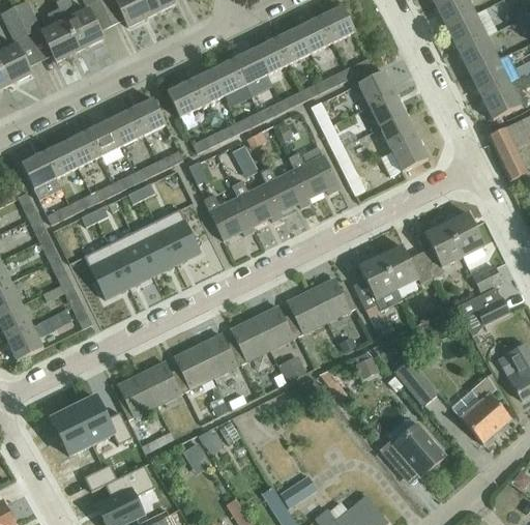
[(13,6),(27,33),(39,27),(26,0),(13,6)]
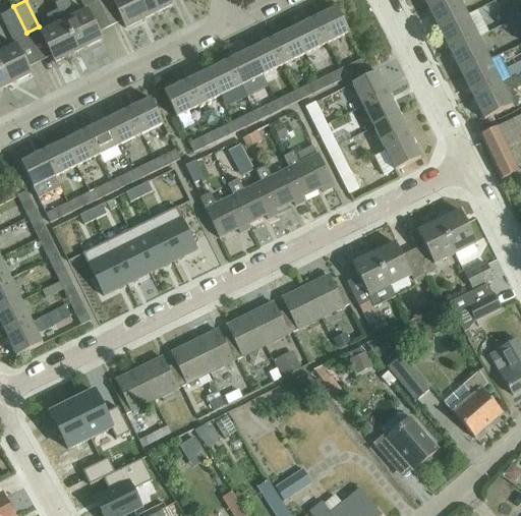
[(55,1),(57,7),(78,49),(101,38),(87,8),(75,14),(68,0),(57,0),(55,1)]
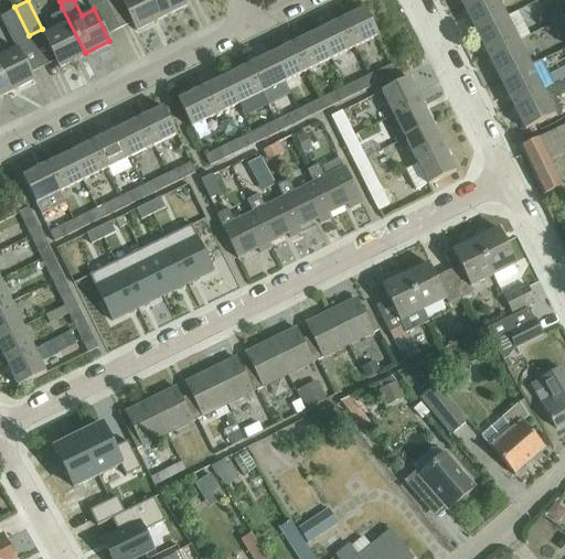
[(161,15),(153,0),(121,0),(136,28),(161,15)]
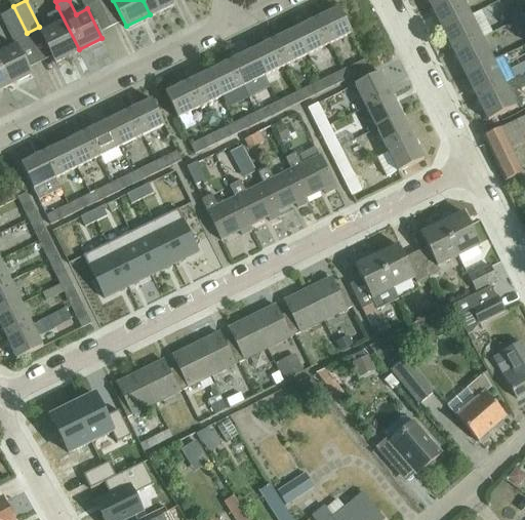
[(143,0),(150,14),(173,3),(171,0),(143,0)]
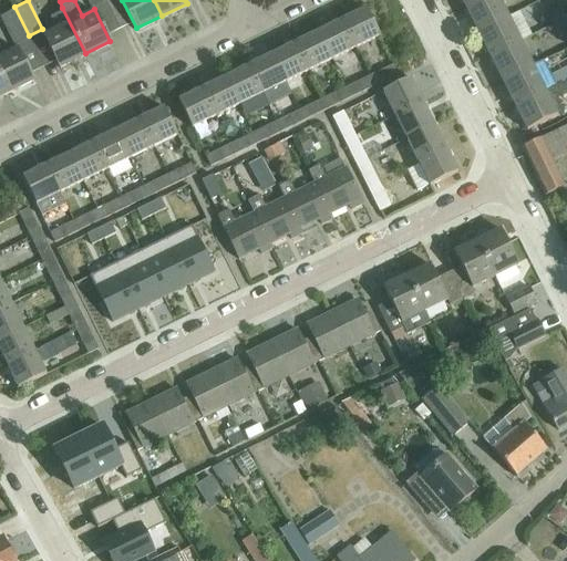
[(475,0),(465,6),(477,29),(507,13),(501,0),(475,0)]
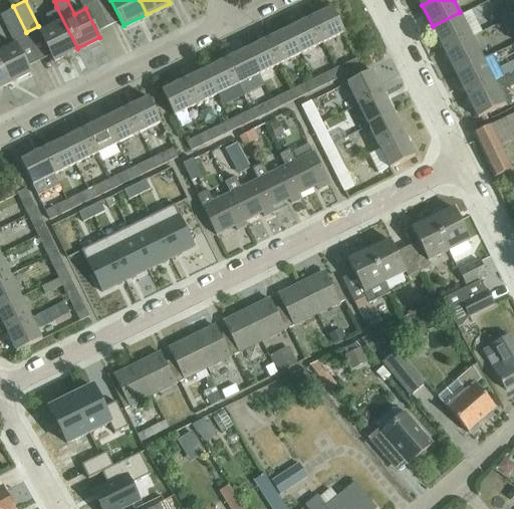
[(501,19),(511,14),(505,3),(496,8),(501,19)]
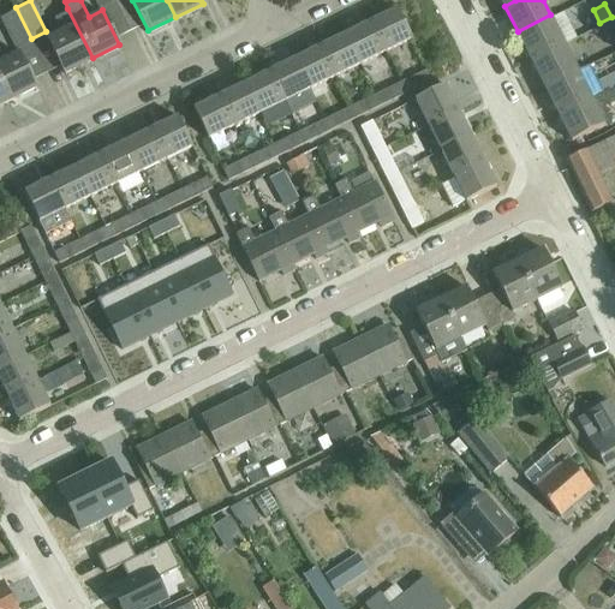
[(396,6),(371,18),(387,48),(411,36),(396,6)]
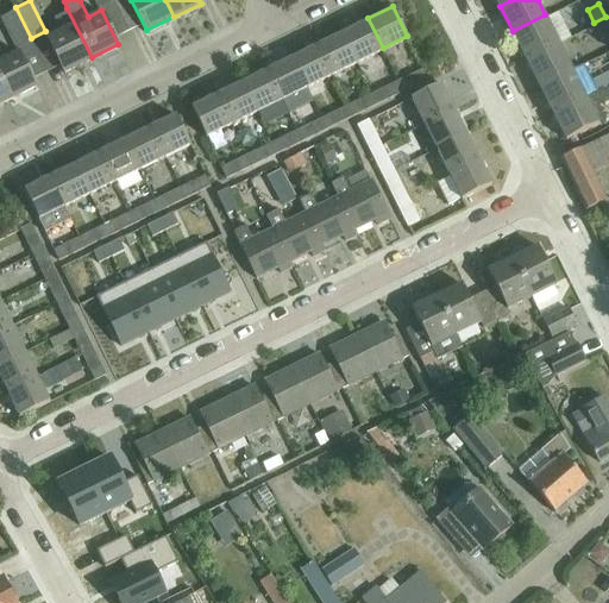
[(31,38),(16,7),(1,14),(17,45),(31,38)]
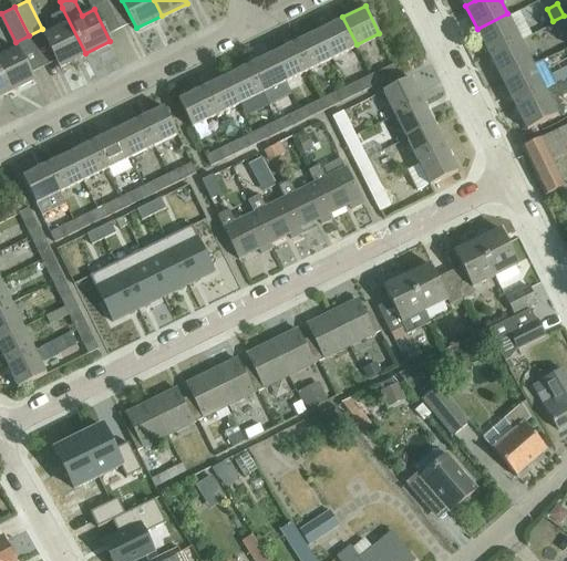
[(59,65),(85,53),(62,8),(50,13),(57,28),(43,33),(59,65)]
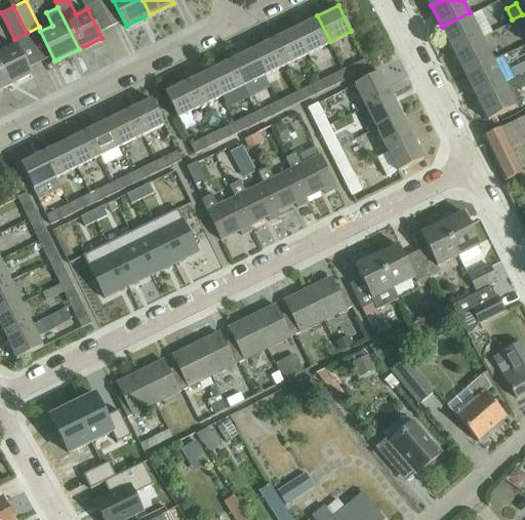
[(442,27),(453,49),(481,35),(470,12),(442,27)]
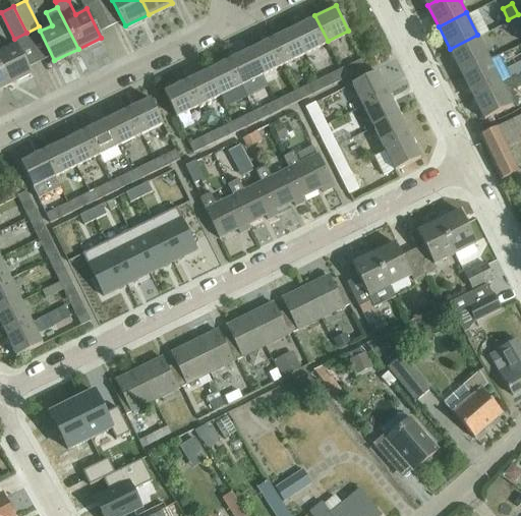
[(508,19),(513,30),(520,25),(520,20),(518,14),(508,19)]
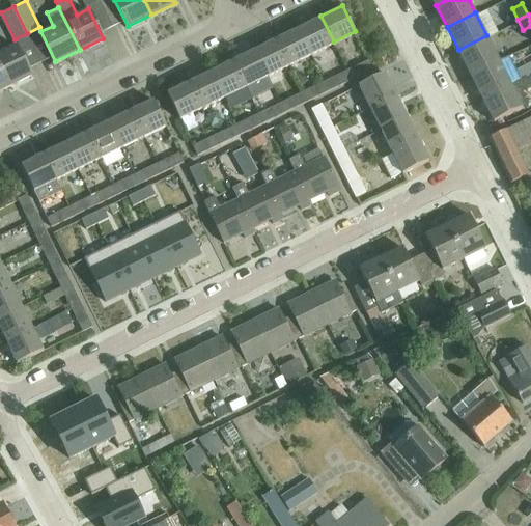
[(320,16),(299,26),(311,52),(334,42),(320,16)]
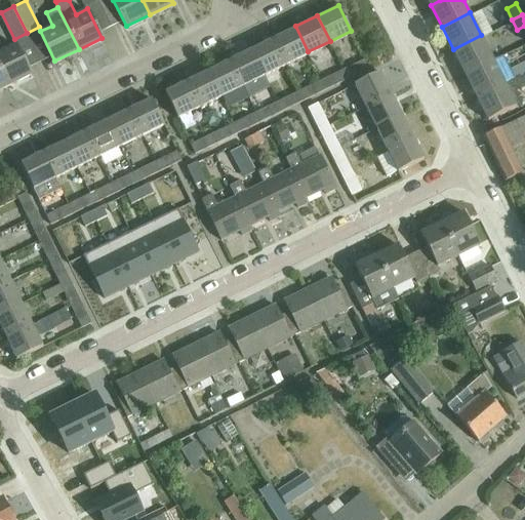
[(295,26),(274,36),(286,63),(308,51),(295,26)]
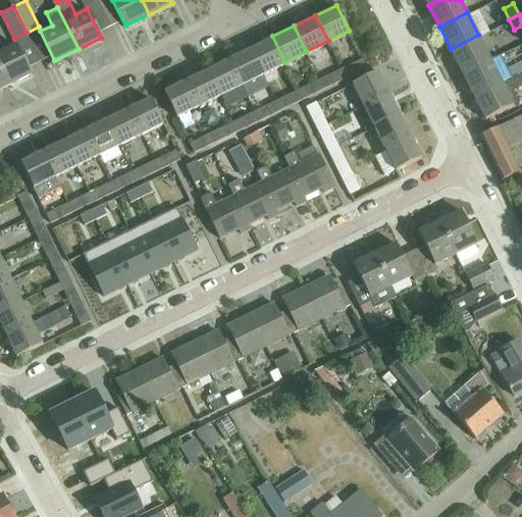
[(451,49),(462,71),(489,57),(478,35),(451,49)]
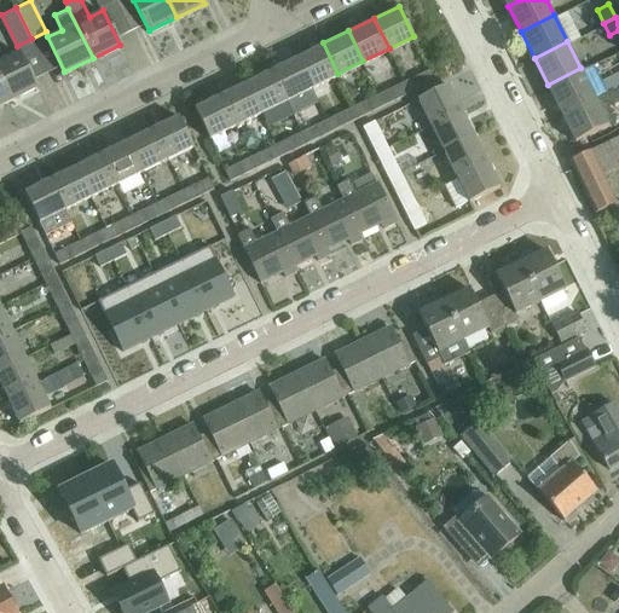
[(323,42),(298,56),(312,86),(337,74),(323,42)]
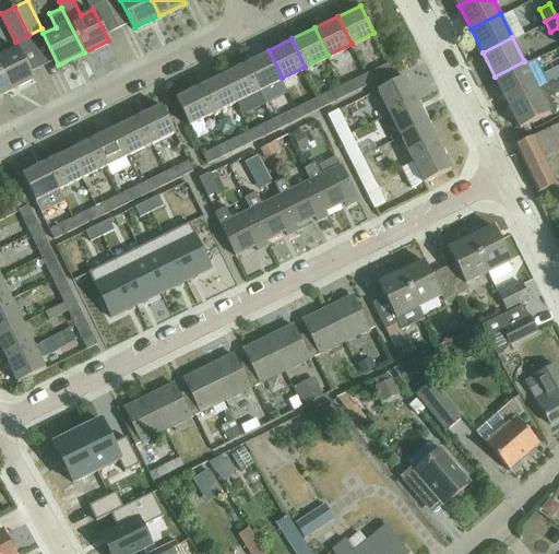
[(0,73),(8,90),(33,77),(18,46),(3,52),(0,44),(0,73)]
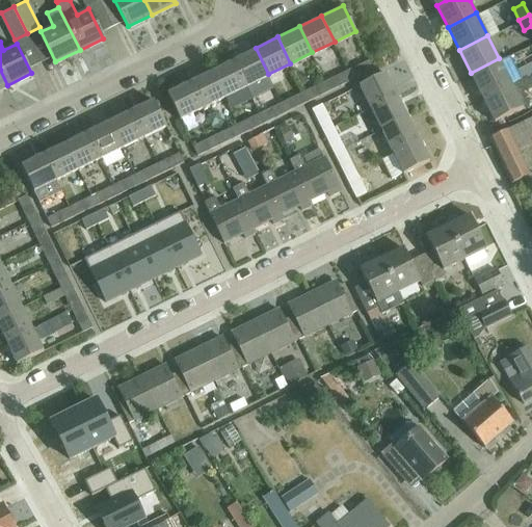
[(256,48),(233,58),(246,84),(268,74),(256,48)]
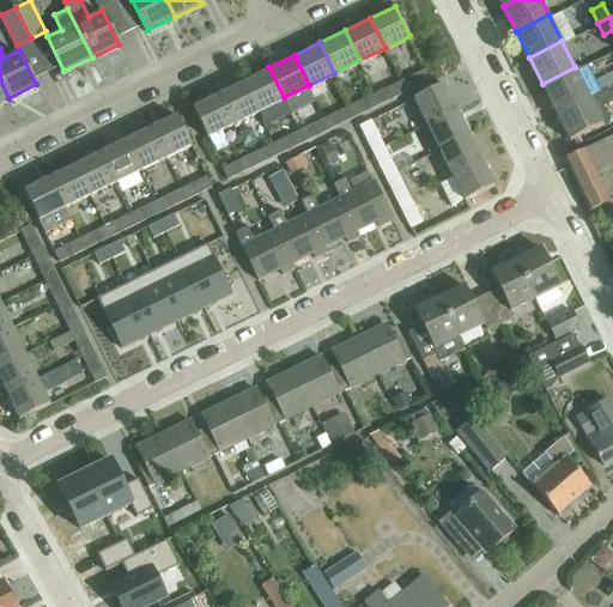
[(400,79),(405,90),(430,77),(425,66),(400,79)]
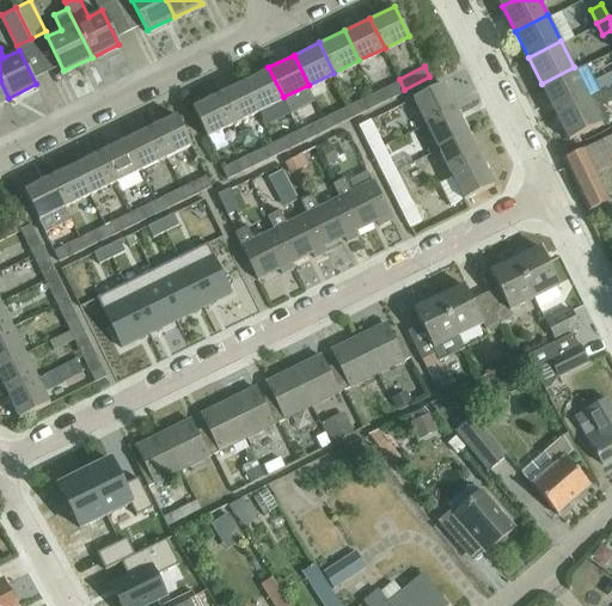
[(268,67),(243,80),(257,110),(283,97),(268,67)]
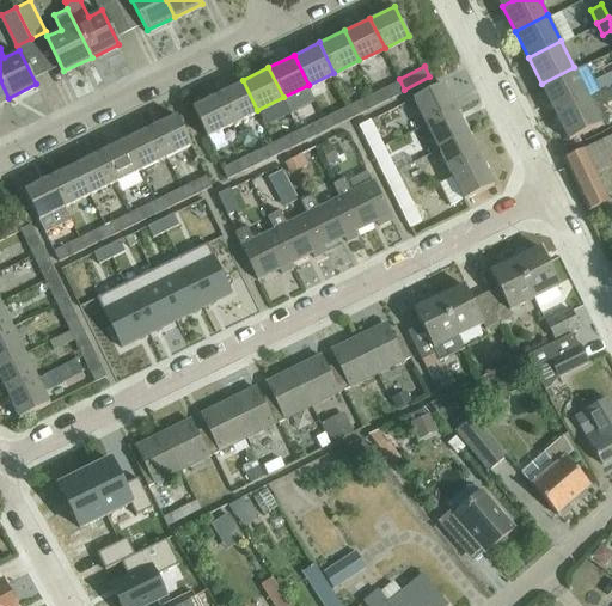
[(542,84),(555,110),(587,93),(574,67),(542,84)]
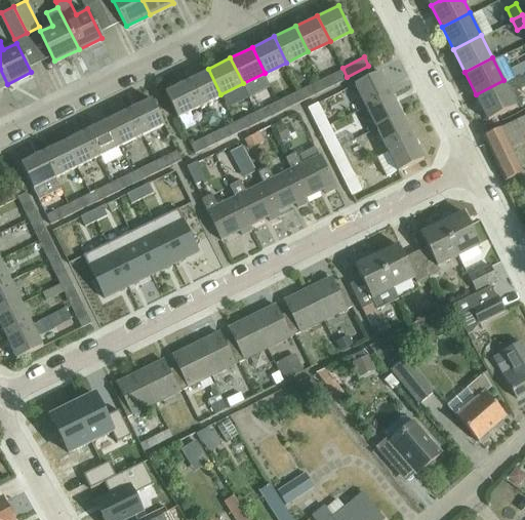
[(325,87),(347,77),(342,68),(321,78),(325,87)]
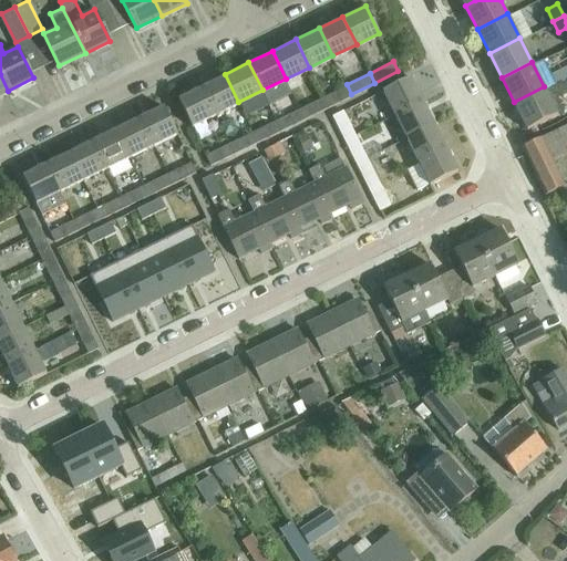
[(225,74),(202,85),(215,113),(238,102),(225,74)]
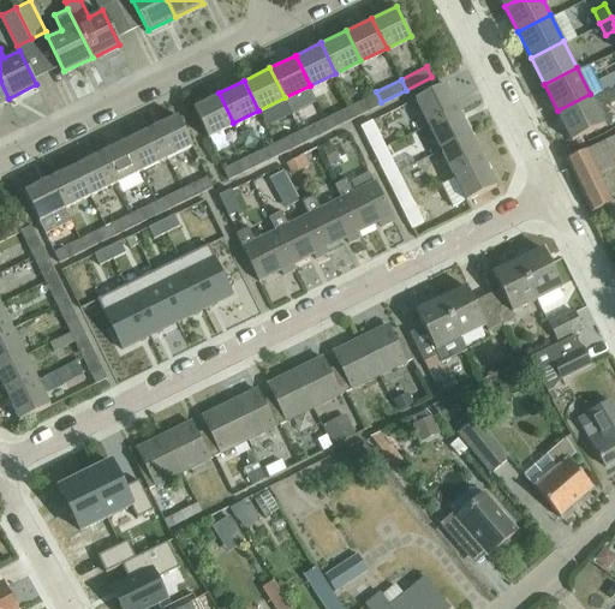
[(415,96),(428,121),(458,107),(445,81),(415,96)]
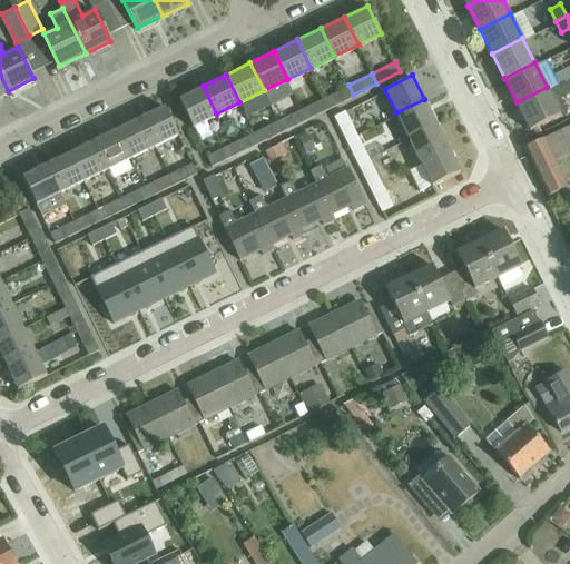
[(353,95),(349,85),(325,96),(330,106),(353,95)]
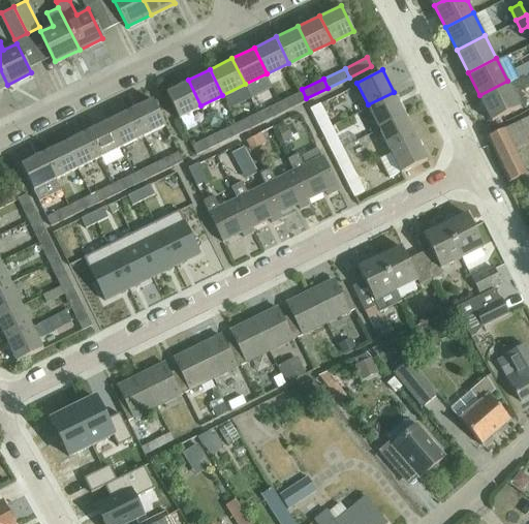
[(200,105),(188,80),(166,90),(179,116),(200,105)]
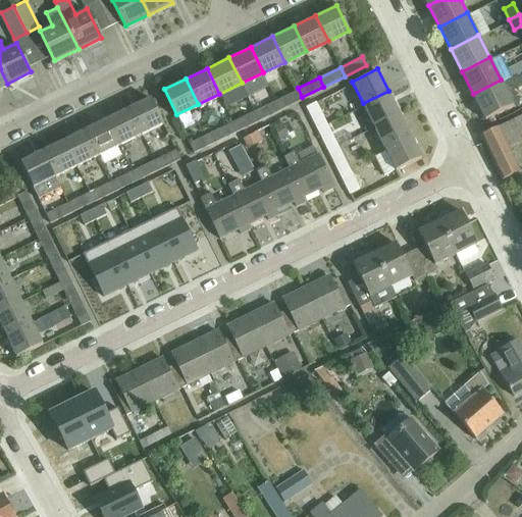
[(501,80),(473,94),(484,116),(512,102),(501,80)]
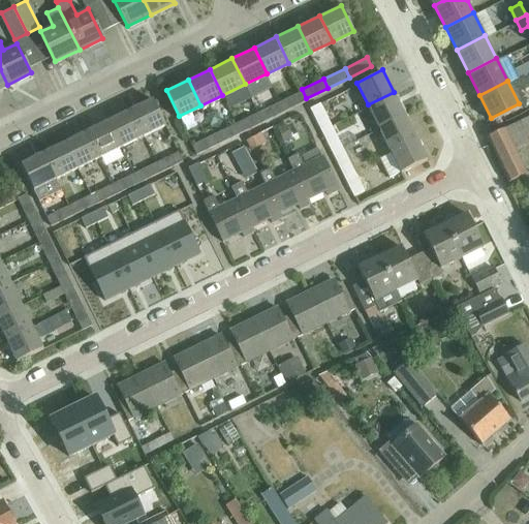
[(284,110),(306,98),(302,89),(279,100),(284,110)]
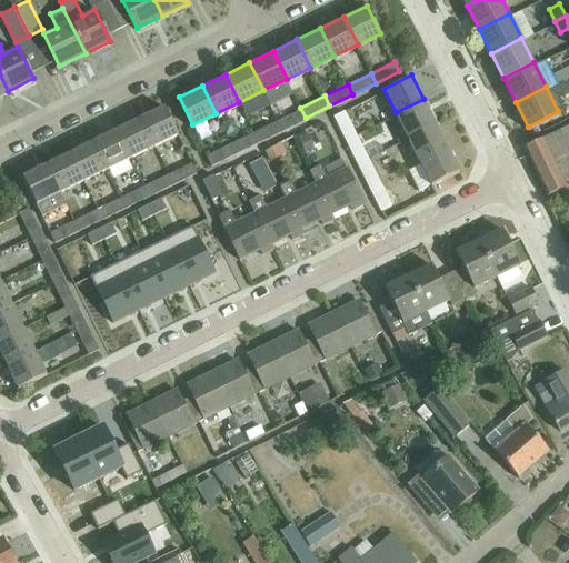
[(396,112),(408,136),(435,122),(423,99),(396,112)]
